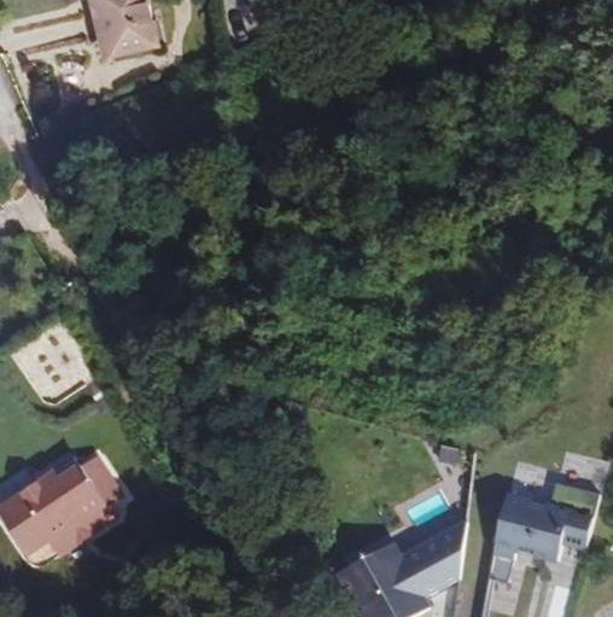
[(144,0),(88,0),(93,16),(87,17),(91,36),(97,35),(103,59),(156,47),(144,0)]
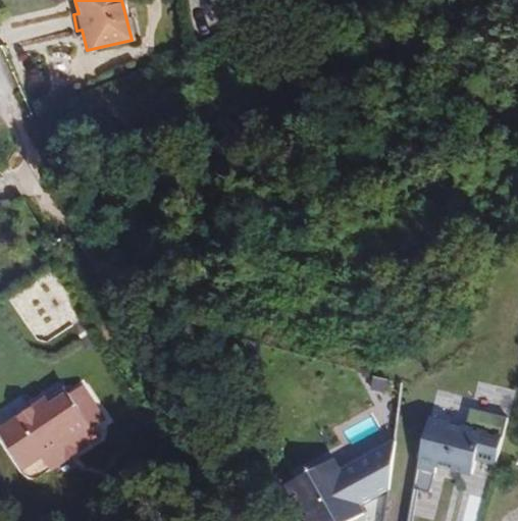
[(63,389),(83,377),(79,370),(58,382),(63,389)]
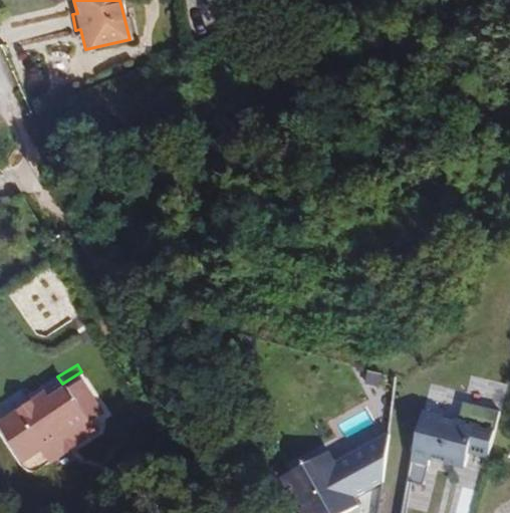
[(81,415),(101,402),(81,371),(62,383),(57,376),(11,408),(34,444),(53,433),(81,415)]
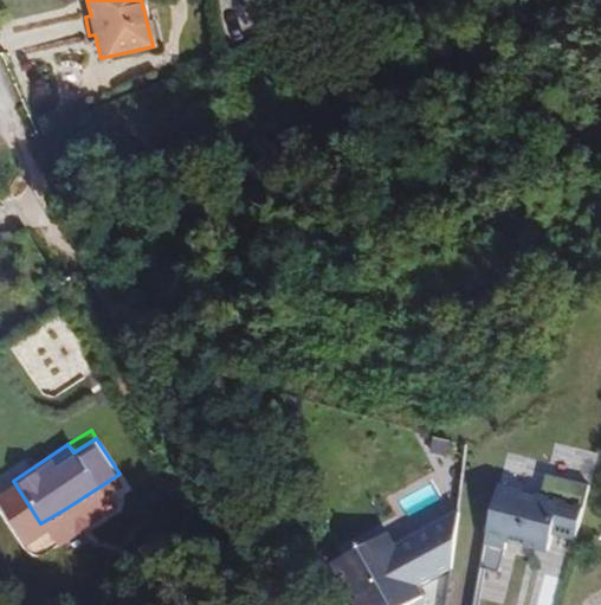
[(538,495),(497,488),(479,570),(499,572),(505,541),(547,547),(548,531),(575,535),(587,483),(543,472),(538,495)]
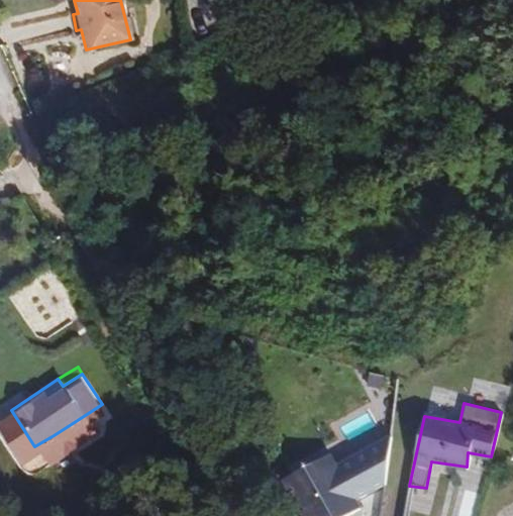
[(63,449),(110,417),(106,410),(86,423),(82,417),(54,435),(63,449)]
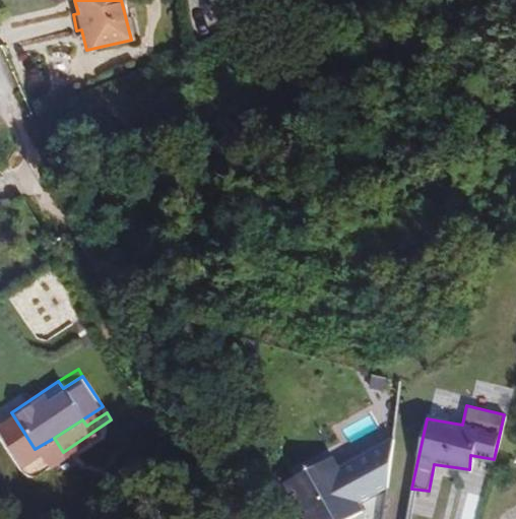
[(330,477),(324,464),(280,489),(295,518),(357,518),(350,505),(384,490),(388,447),(330,477)]
